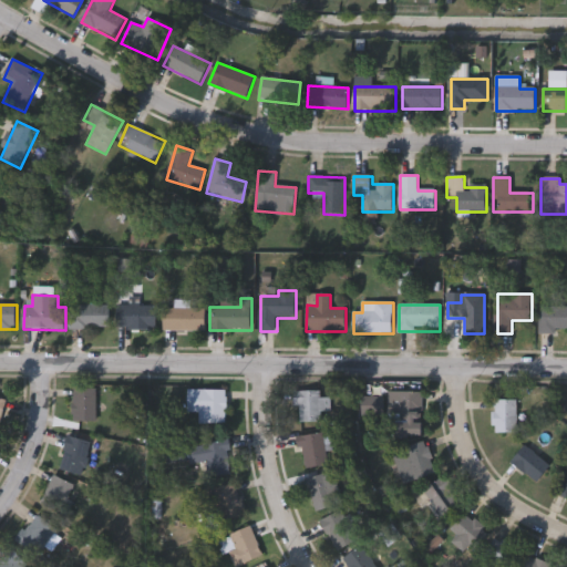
[(117,329),(117,306),(157,306),(157,329),(117,329)]
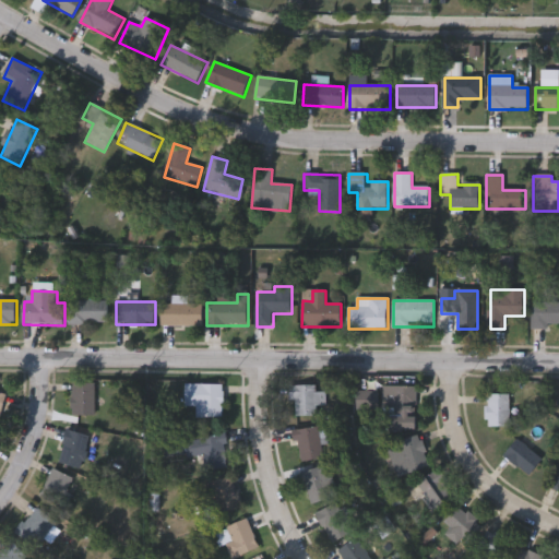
[(70,302),(109,302),(109,324),(70,324),(70,302)]
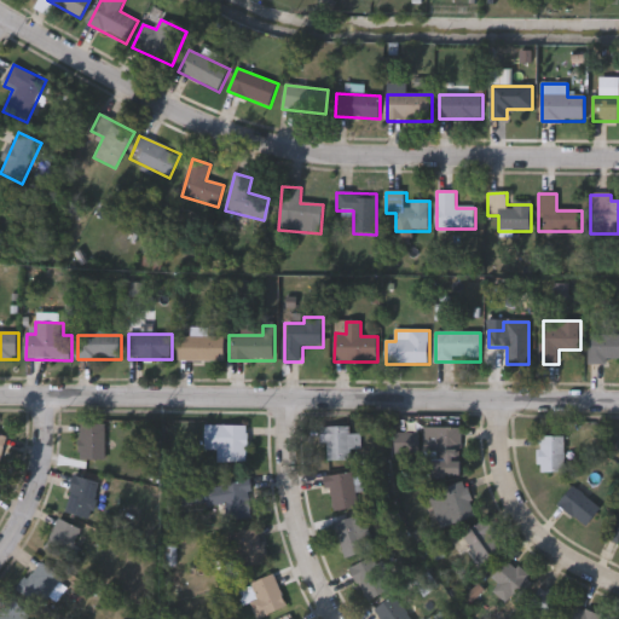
[(618,364),(589,364),(589,335),(618,335),(618,364)]
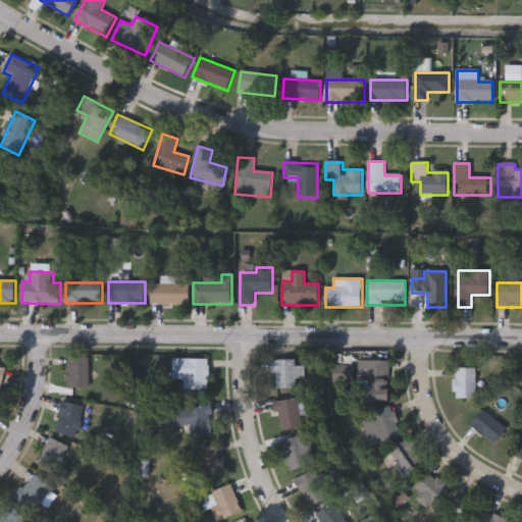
[(152,305),(152,284),(189,284),(189,305),(152,305)]
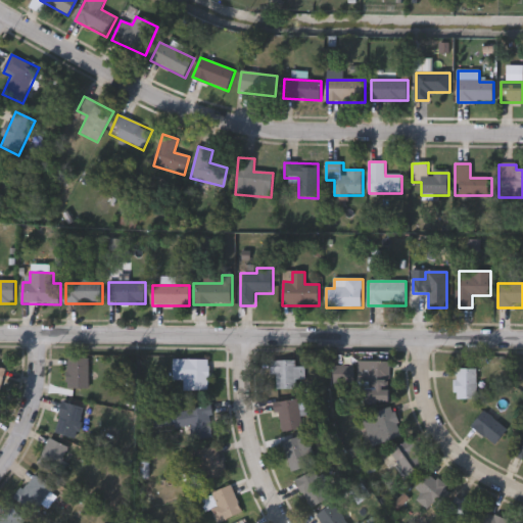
[(88,357),(88,387),(66,387),(66,357),(88,357)]
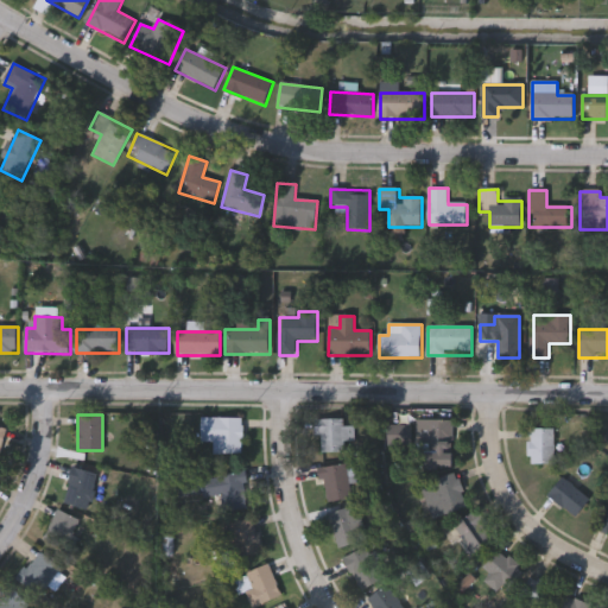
[(242,417),(242,453),(213,453),(213,441),(202,441),(202,417),(242,417)]
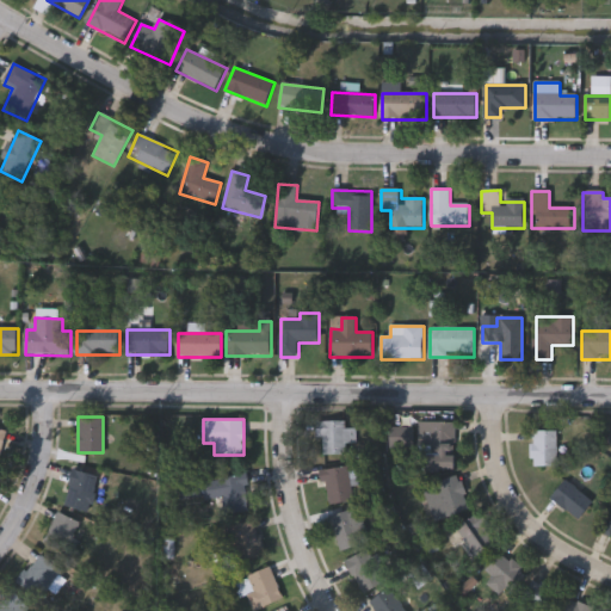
[(322,454),(322,434),(318,434),(318,419),(345,419),(345,426),(356,426),(356,442),(345,442),(345,454),(322,454)]
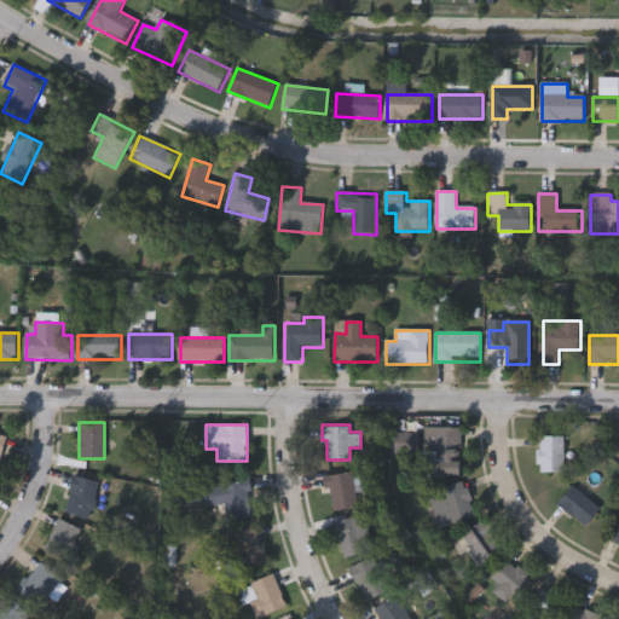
[(462,426),(463,474),(427,475),(426,427),(462,426)]
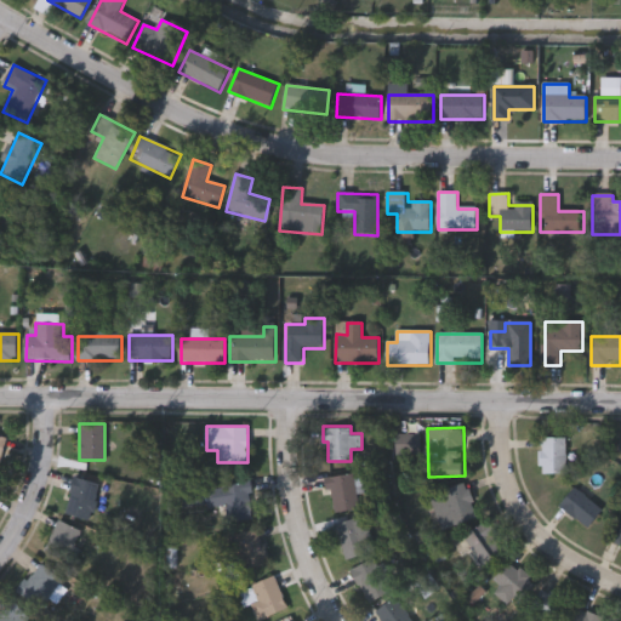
[(419,433),(419,455),(397,455),(397,433),(419,433)]
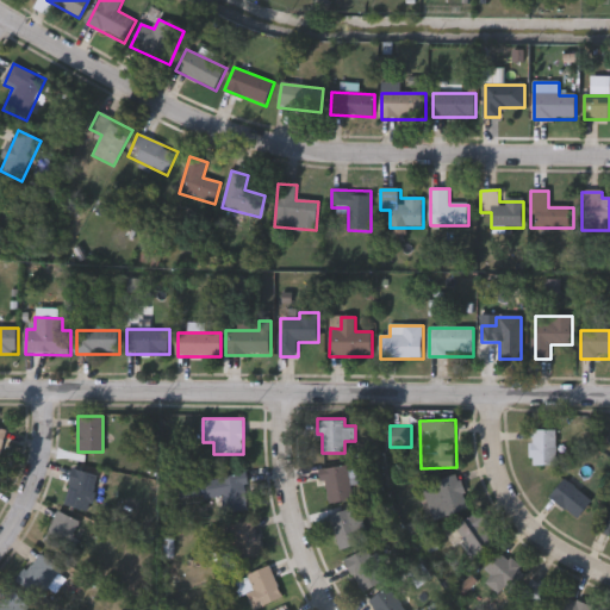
[(555,428),(555,465),(530,465),(530,428),(555,428)]
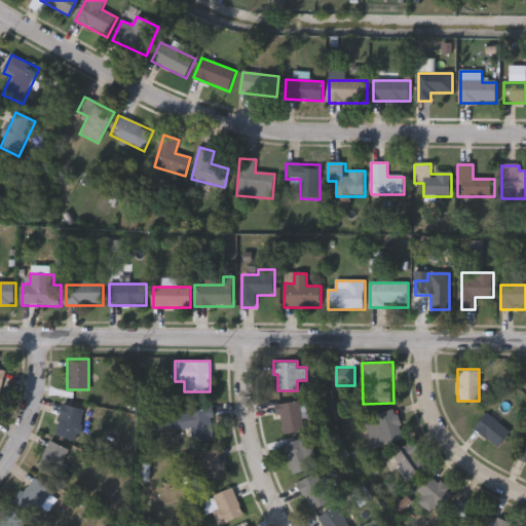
[(0,398),(8,372),(0,370),(0,398)]
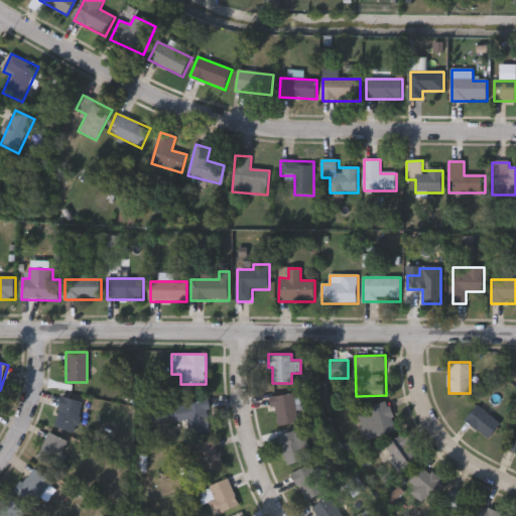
[(271,396),(293,392),(298,421),(276,425),(271,396)]
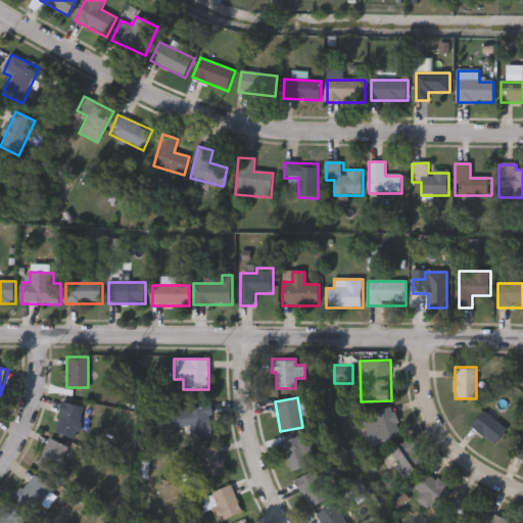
[(76,437),(54,429),(64,399),(86,408),(76,437)]
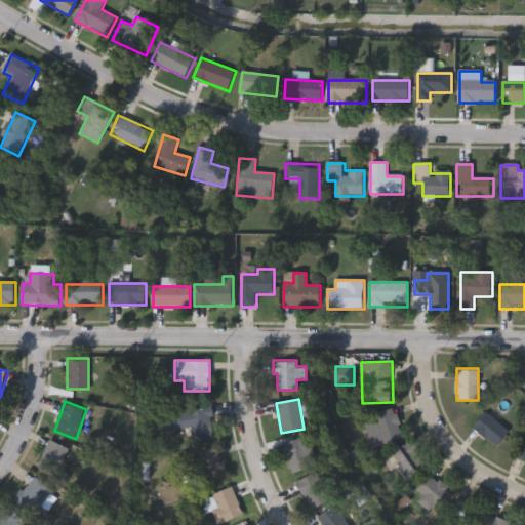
[(176,428),(174,411),(210,407),(214,438),(193,440),(191,427),(176,428)]
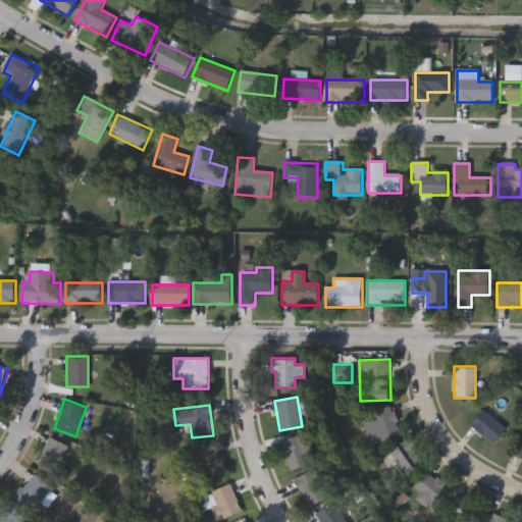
[(361,414),(392,405),(401,434),(370,444),(361,414)]
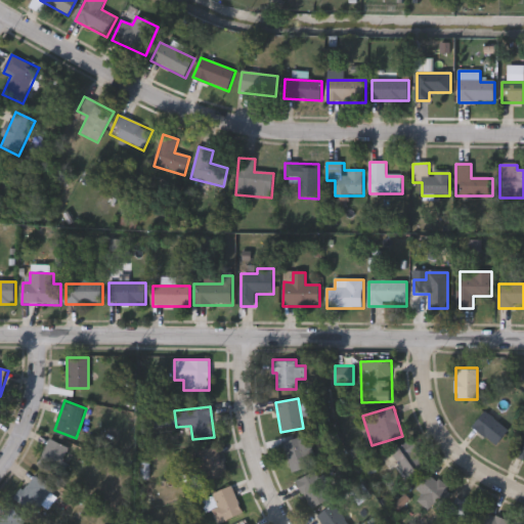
[(495,445),(472,426),(485,410),(508,430),(495,445)]
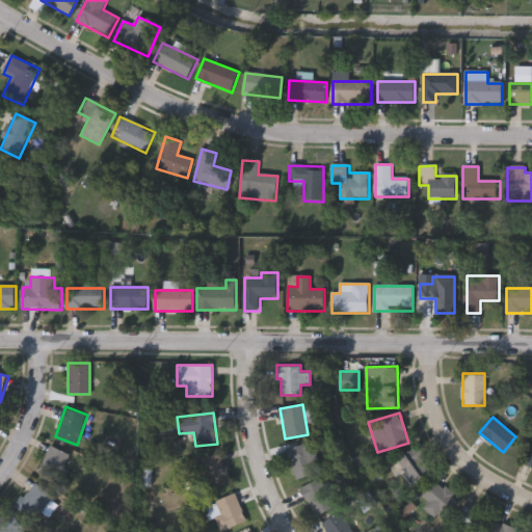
[(531,464),(522,460),(531,441),(531,464)]
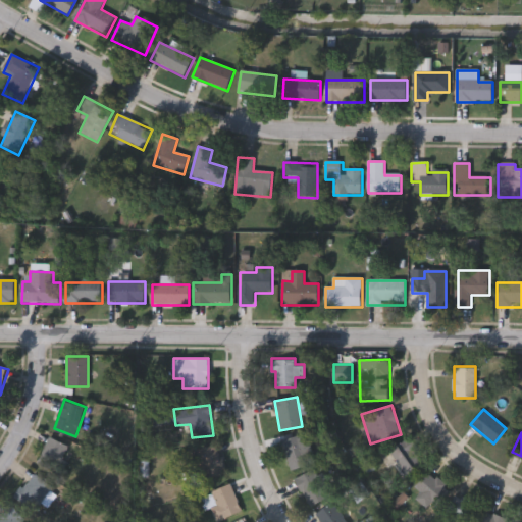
[(279,441),(300,433),(311,463),(291,470),(279,441)]
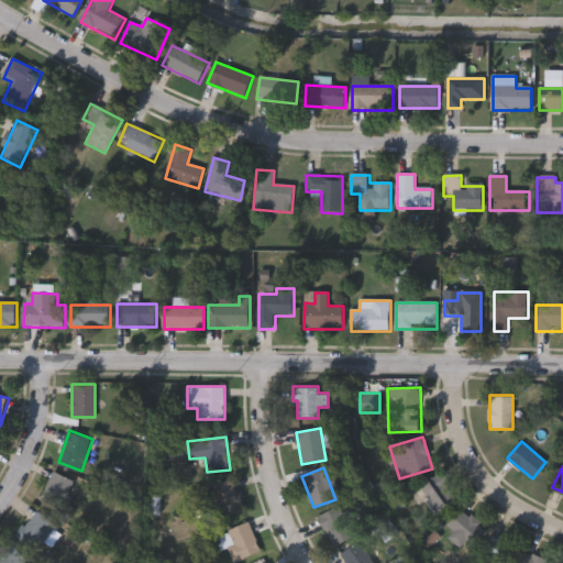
[(41,498),(54,470),(76,481),(62,508),(41,498)]
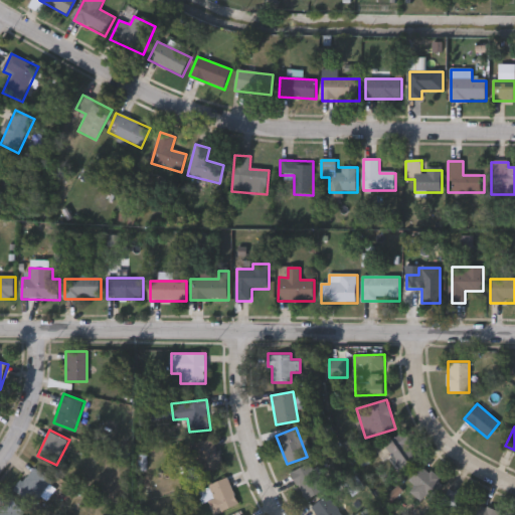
[(400,470),(383,444),(403,432),(419,457),(400,470)]
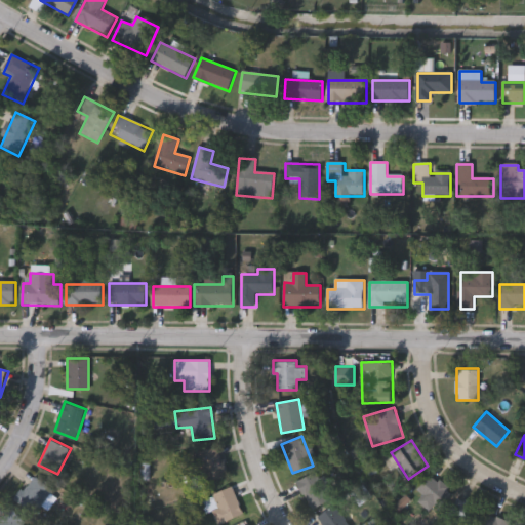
[(205,482),(197,452),(218,446),(227,476),(205,482)]
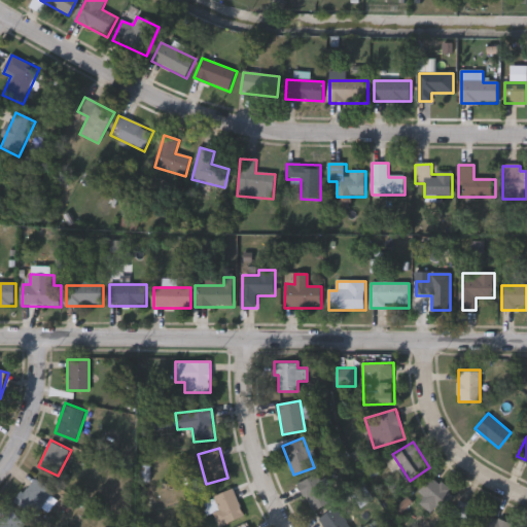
[(296,485),(316,472),(334,498),(315,511),(296,485)]
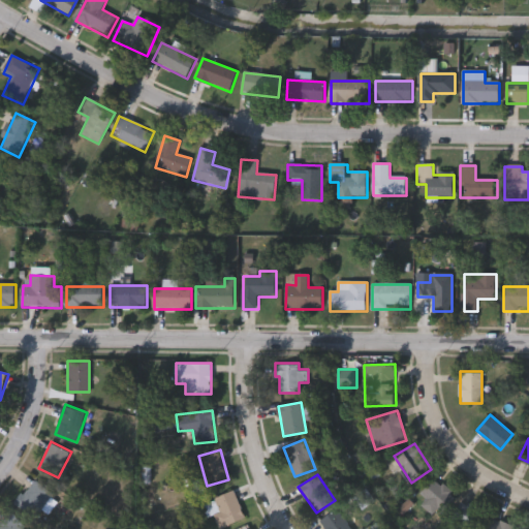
[(456,494),(443,511),(419,494),(432,476),(456,494)]
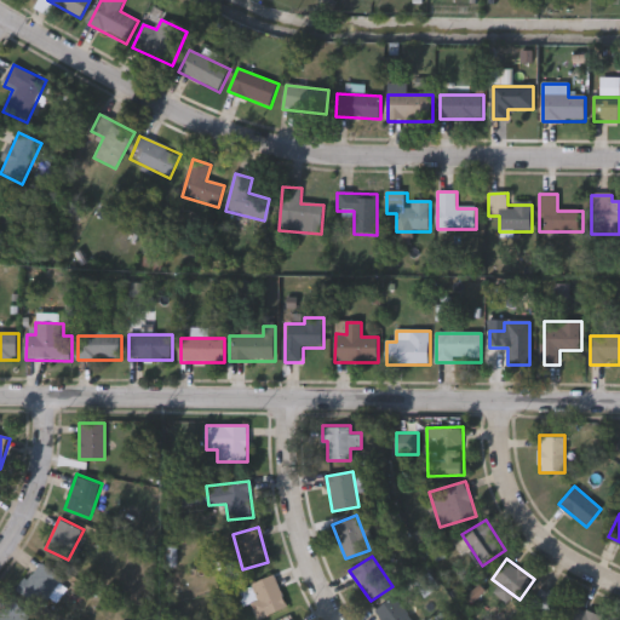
[(17,591),(41,560),(64,578),(41,608),(17,591)]
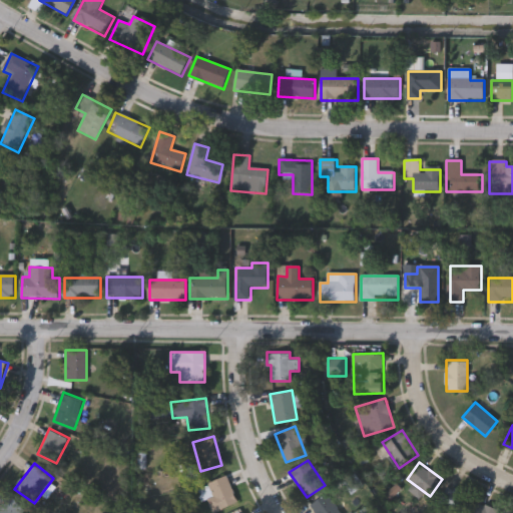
[(207,498),(201,500),(196,487),(227,475),(238,501),(212,511),(207,498)]
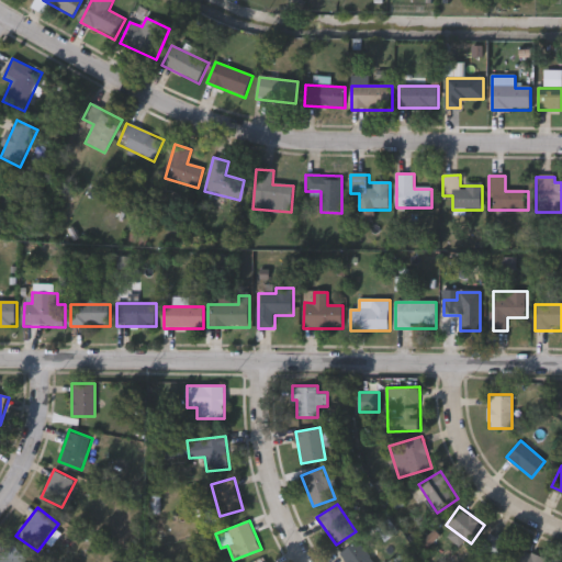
[(499,561),(480,553),(490,531),(517,543),(509,561),(499,561)]
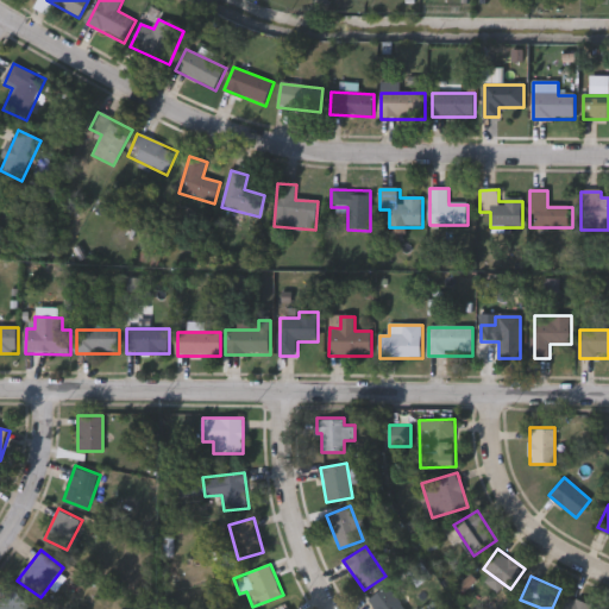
[(30,607),(26,608),(0,608),(0,595),(14,585),(30,607)]
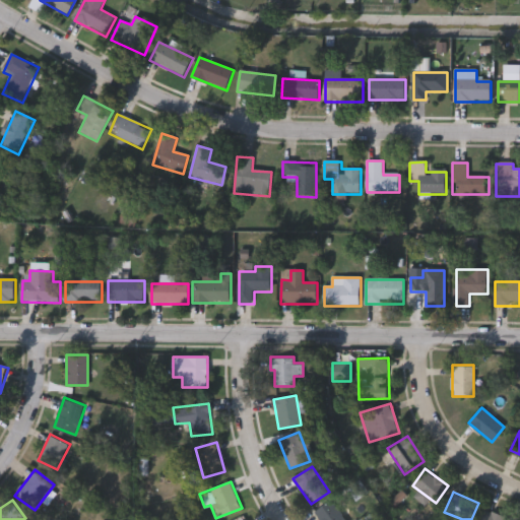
[(345,519),(320,519),(314,512),(331,500),(345,519)]
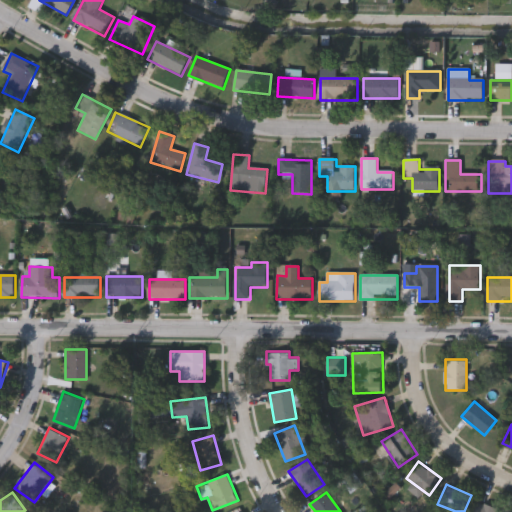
[(503,511),(473,511),(477,501),(504,510),(503,511)]
